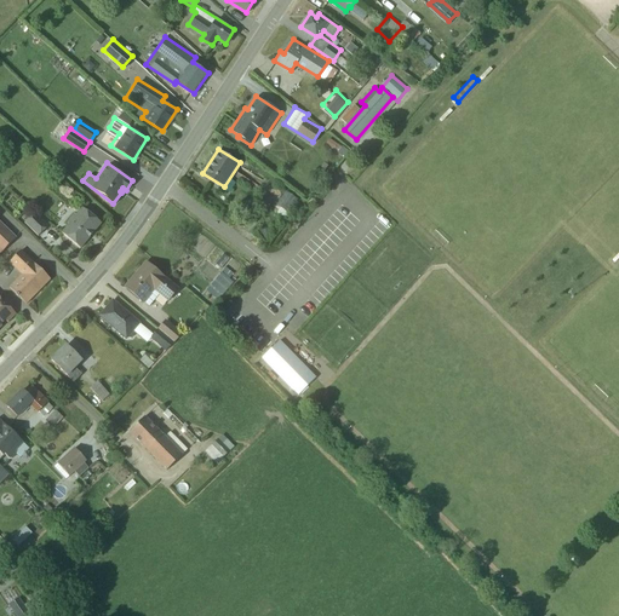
[(286,216),(298,195),(287,189),(275,209),(286,216)]
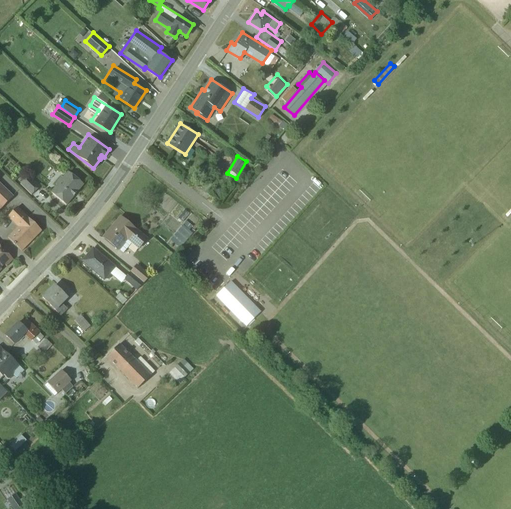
[(67,204),(84,183),(67,169),(63,175),(61,174),(54,182),(56,183),(51,190),(67,204)]
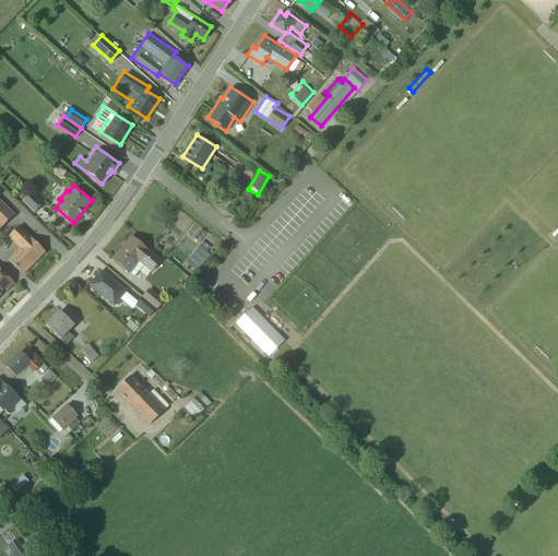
[(32,190),(23,198),(36,211),(44,202),(32,190)]
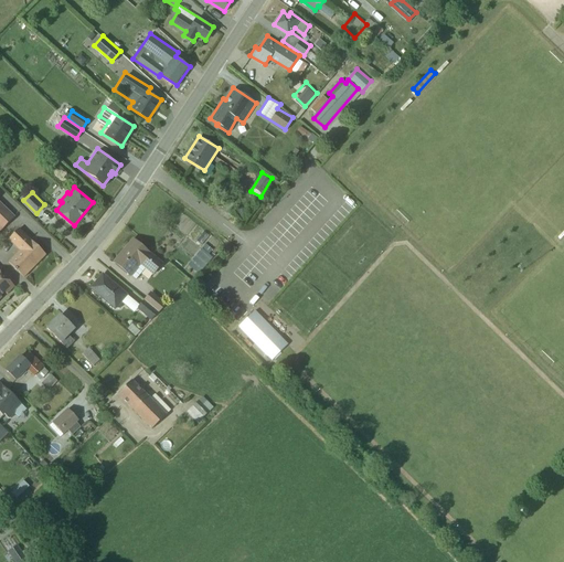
[(0,203),(0,234),(16,219),(0,203)]
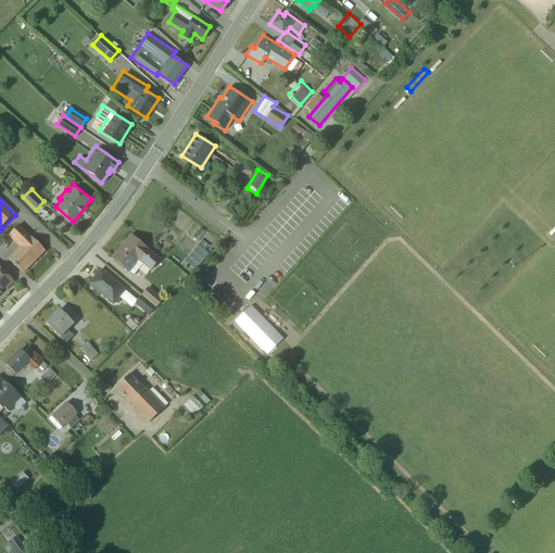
[(24,271),(46,249),(19,224),(9,234),(20,244),(9,256),(24,271)]
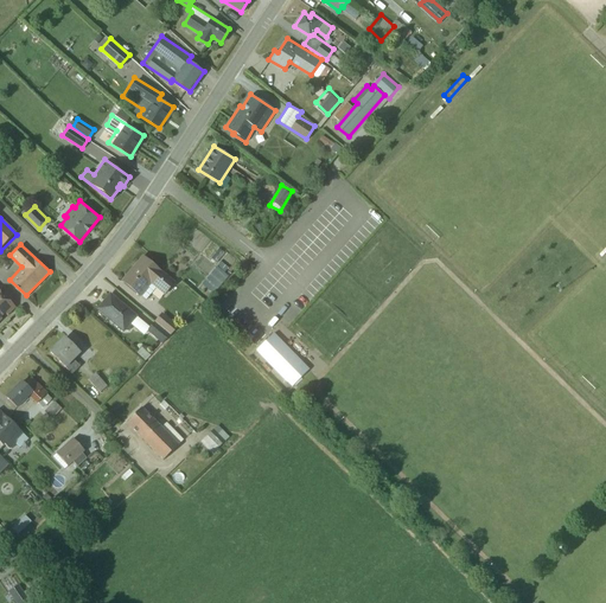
[(146,297),(155,286),(165,294),(176,281),(144,255),(123,280),(146,297)]
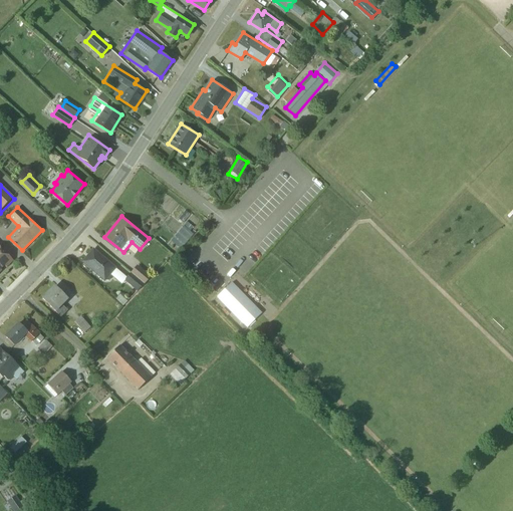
[(7,266),(14,259),(0,245),(0,270),(5,265),(7,266)]
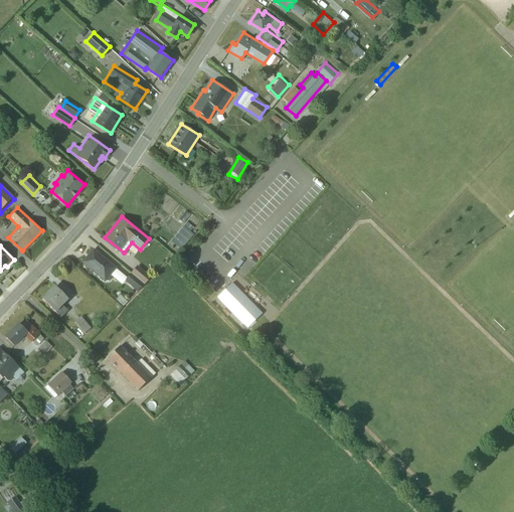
[(118,266),(94,246),(82,261),(106,280),(112,274),(122,282),(125,279),(138,290),(144,283),(131,272),(127,276),(117,267),(118,266)]
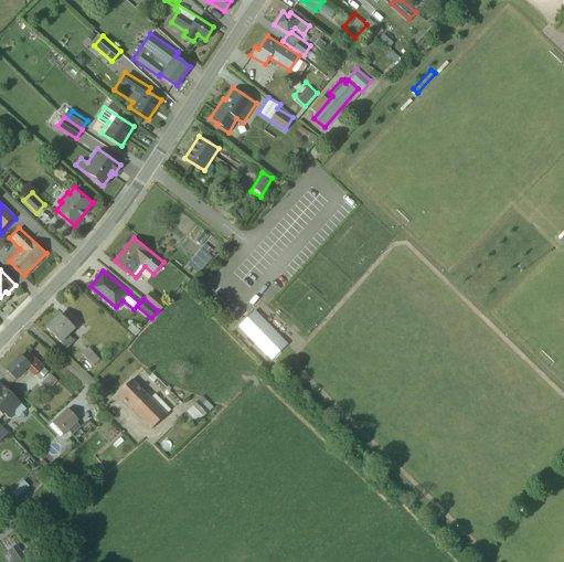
[(150,289),(144,298),(158,310),(165,301),(150,289)]
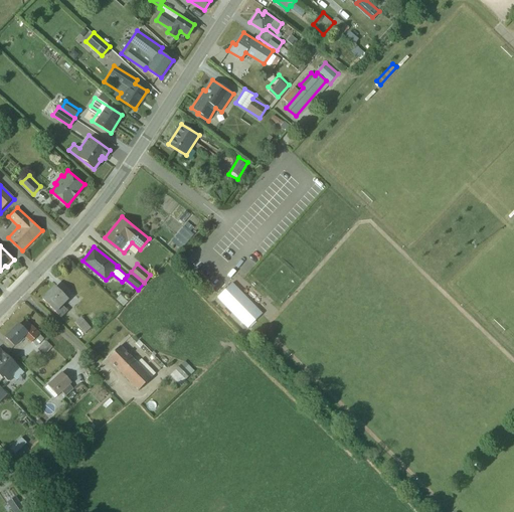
[(249,328),(263,315),(230,285),(217,298),(246,325),(249,328)]
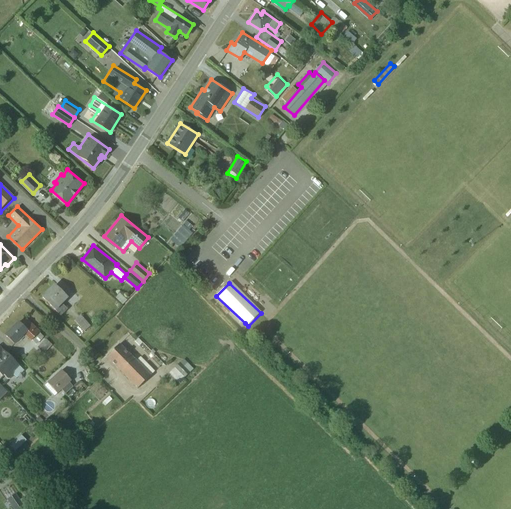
[(68,297),(55,284),(42,296),(61,314),(67,307),(62,303),(68,297)]
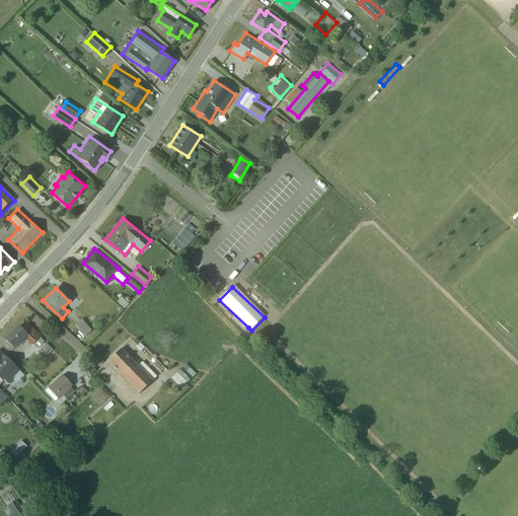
[(130,301),(123,294),(117,300),(124,307),(130,301)]
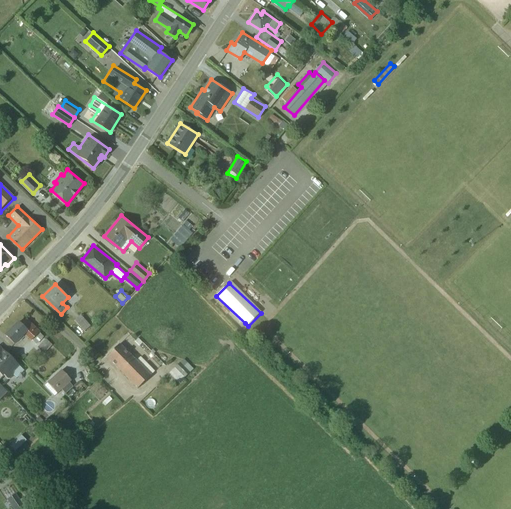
[(91,324),(81,313),(74,319),(85,329),(91,324)]
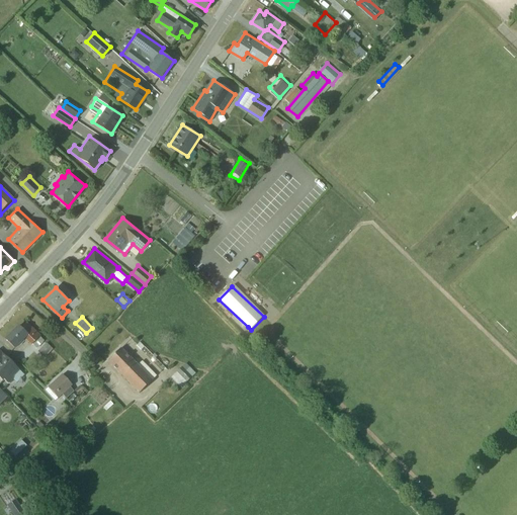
[(21,328),(17,325),(5,337),(15,346),(24,337),(31,344),(33,343),(37,346),(45,338),(27,322),(21,328)]
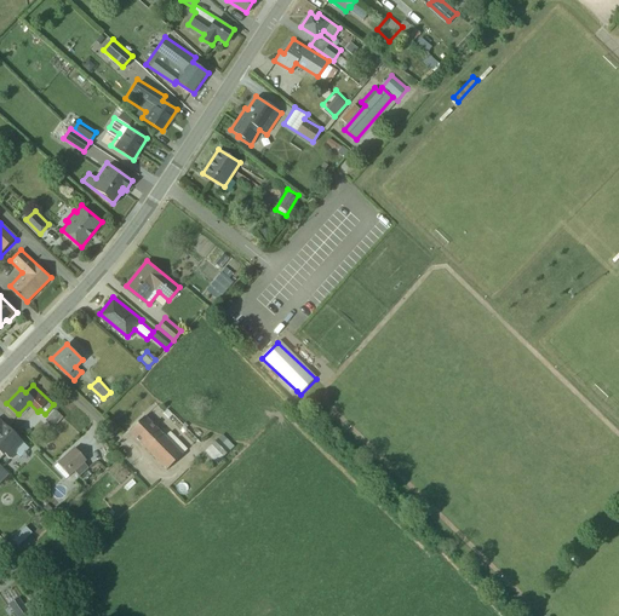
[(63,415),(56,409),(46,420),(53,426),(63,415)]
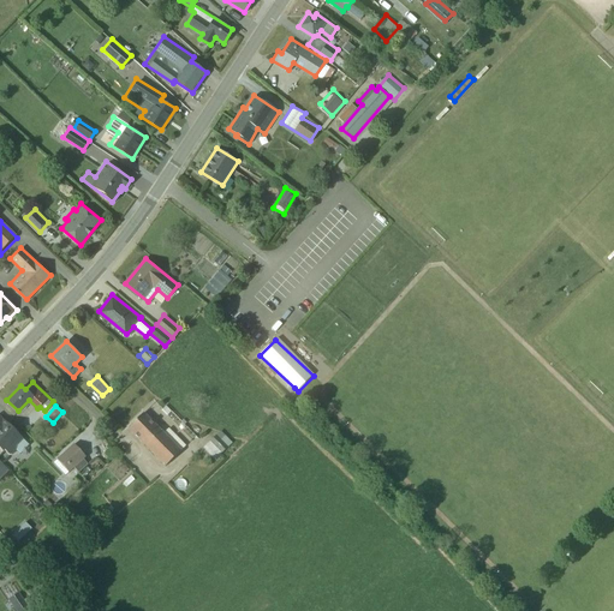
[(144,412),(127,427),(165,465),(185,443),(168,426),(164,431),(144,412)]
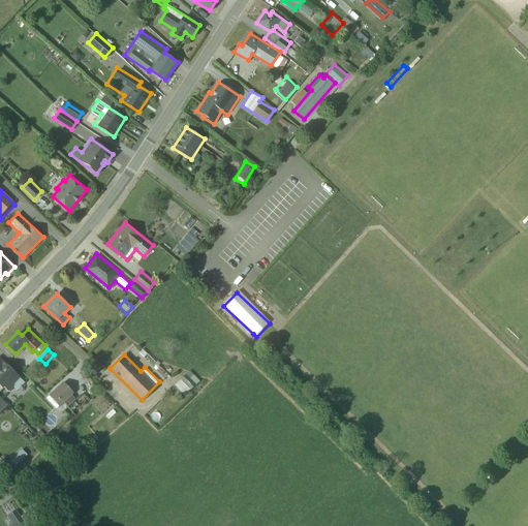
[(17,389),(25,380),(0,357),(0,383),(3,387),(4,385),(9,391),(13,387),(17,389)]
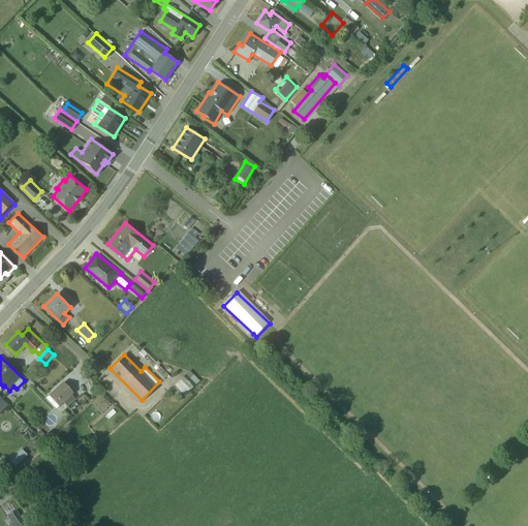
[(199,380),(189,370),(175,383),(184,394),(199,380)]
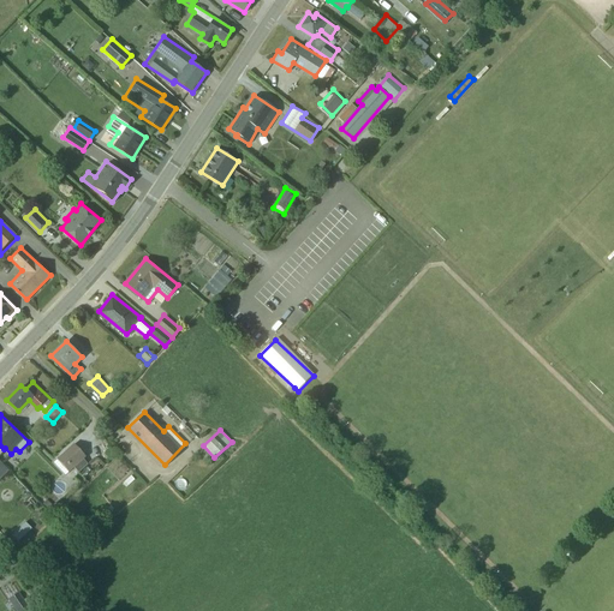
[(85,455),(73,443),(53,461),(65,474),(75,466),(79,471),(88,462),(83,457),(85,455)]
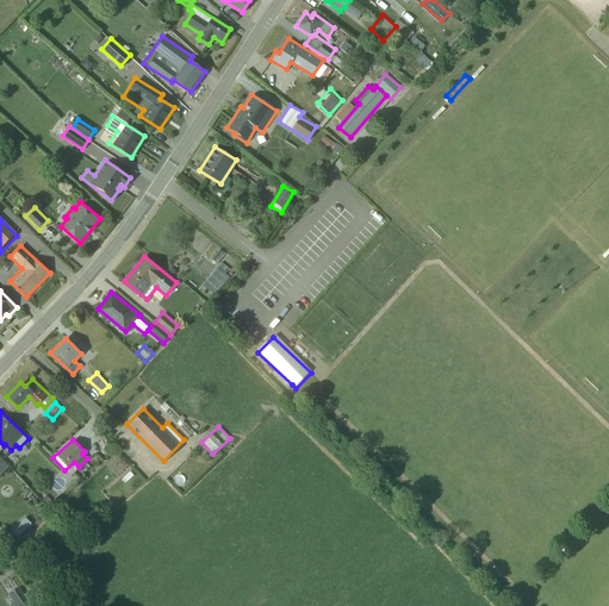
[(134,474),(130,469),(122,478),(125,481),(134,474)]
